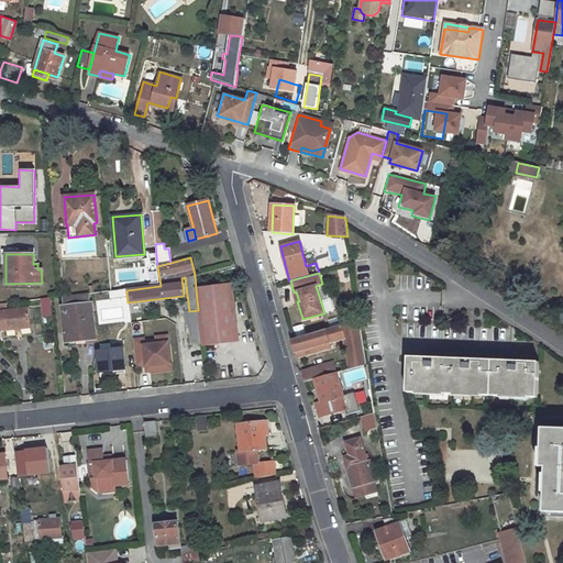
[(231,285),(196,289),(198,310),(200,323),(202,343),(202,344),(239,341),(231,285)]
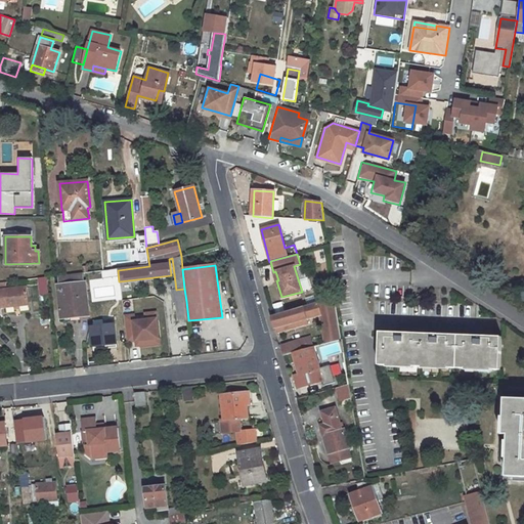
[(83,272),(57,275),(58,285),(84,282),(83,272)]
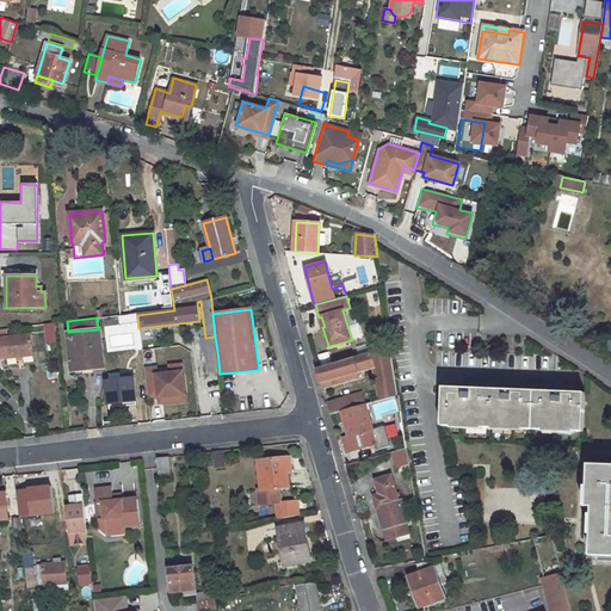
[(54,322),(45,323),(47,343),(56,341),(54,322)]
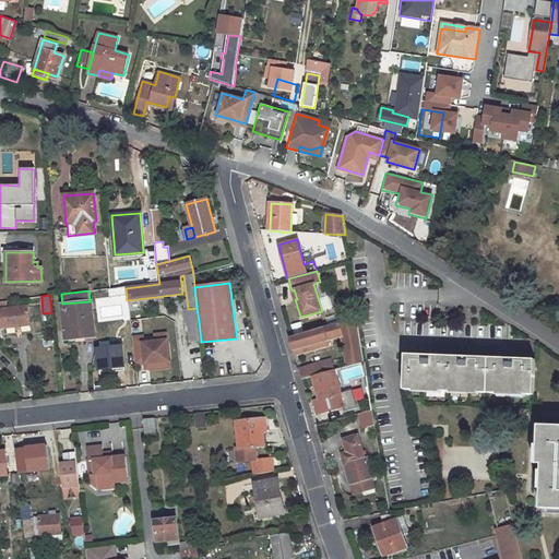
[(319,299),(323,311),(331,309),(326,297),(319,299)]
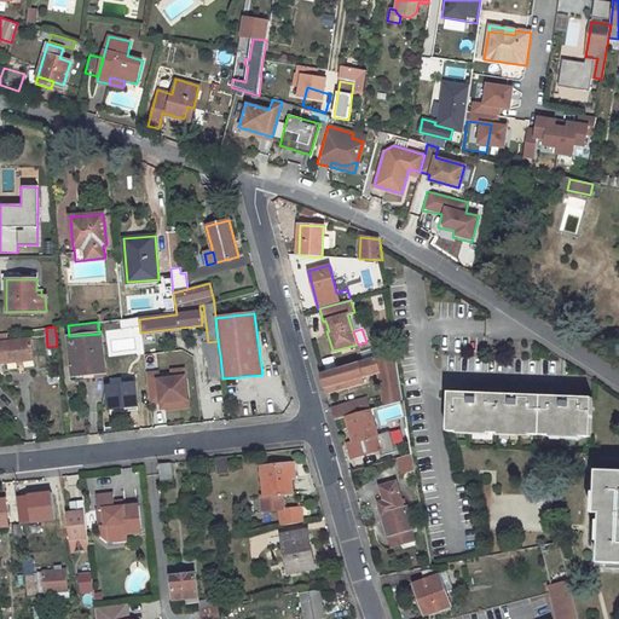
[(86,371),(86,368),(93,368),(93,371),(94,374),(104,372),(99,334),(69,336),(68,337),(71,372),(86,371)]
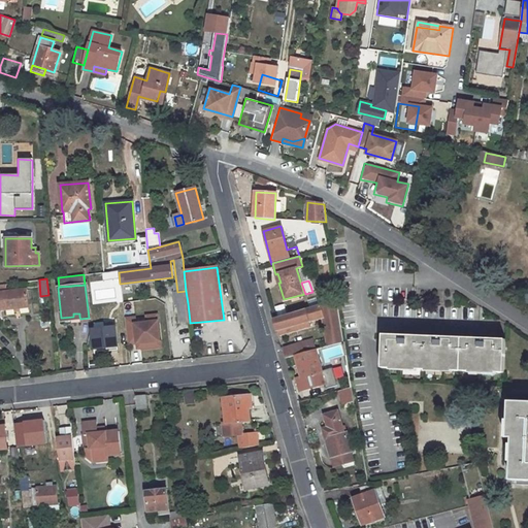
[(27,290),(0,292),(0,307),(0,309),(28,306),(27,290)]
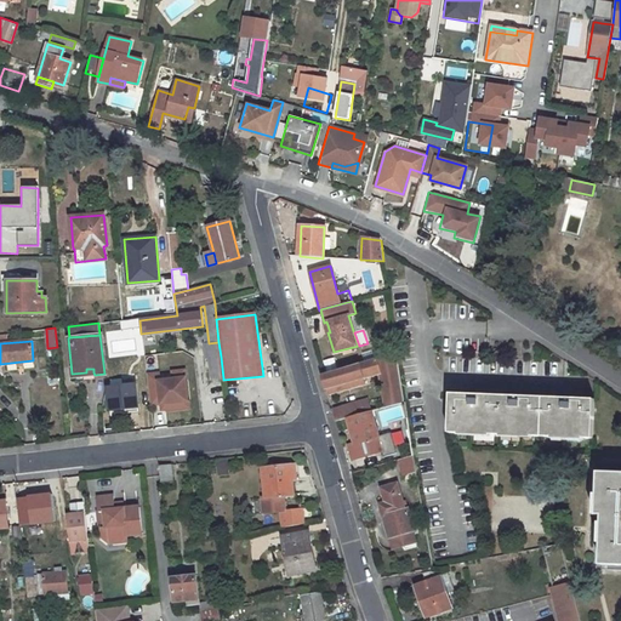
[(209,343),(205,343),(206,359),(209,359),(221,357),(218,342),(209,343)]
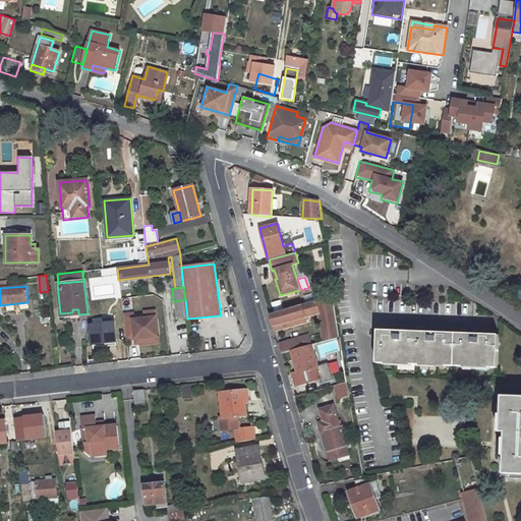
[(333,298),(317,301),(321,312),(320,313),(325,342),(338,338),(333,298)]
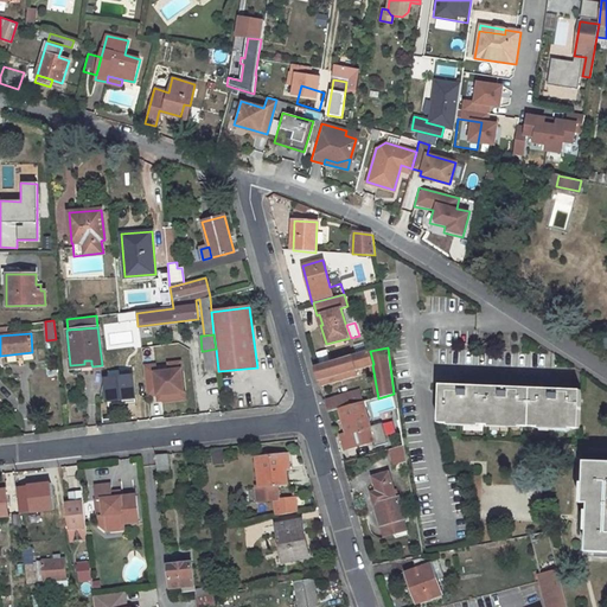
[(204,351),(206,371),(218,370),(216,349),(204,351)]
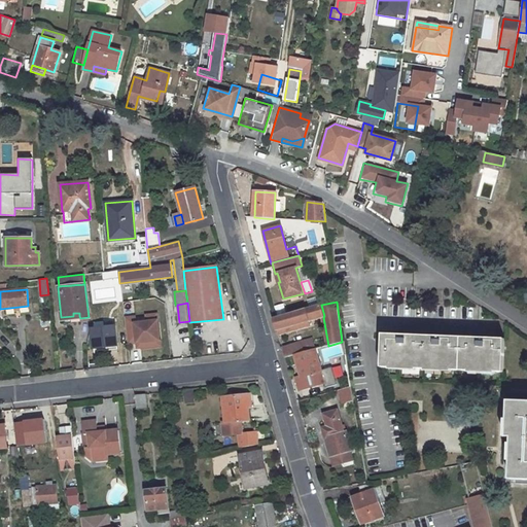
[(321,305),(273,319),(276,330),(286,327),(323,317),(324,316),(321,305)]
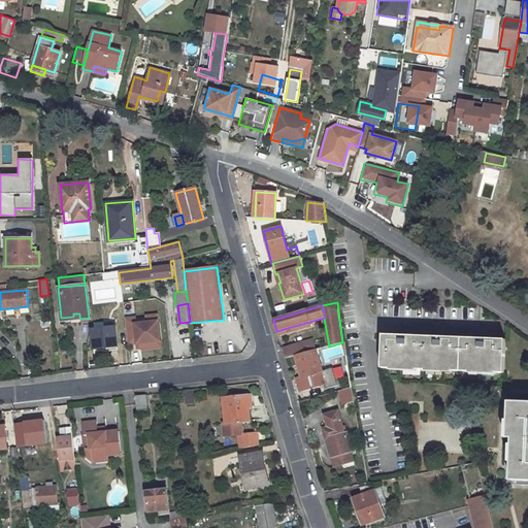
[(134,318),(124,319),(127,344),(136,343),(159,340),(156,316),(145,317),(146,323),(134,324),(134,318)]
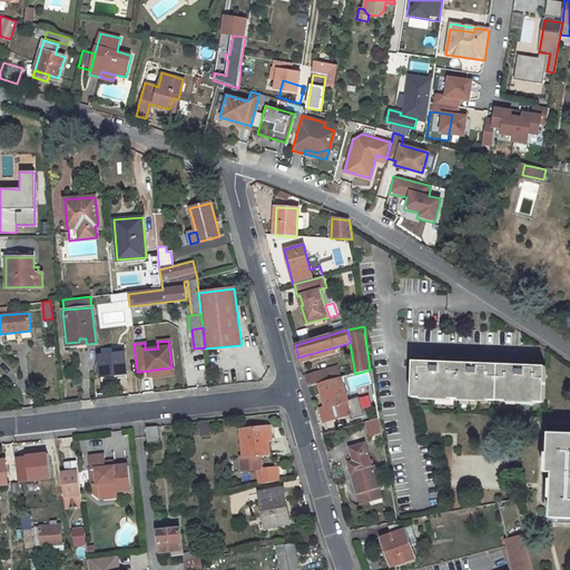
[(110,349),(101,351),(102,355),(99,355),(101,376),(126,373),(123,353),(111,355),(110,349)]
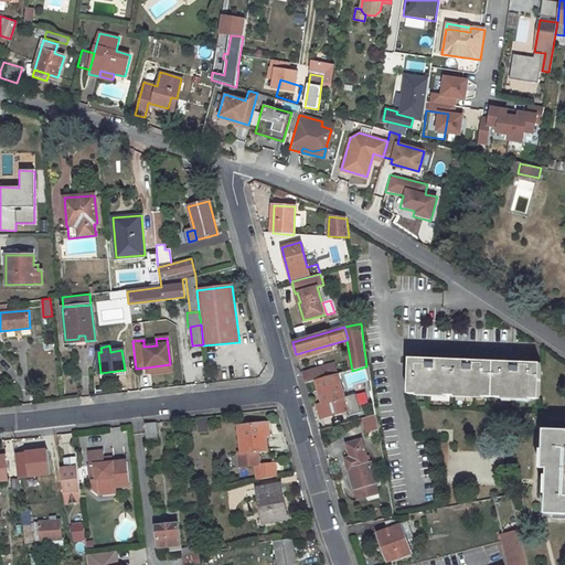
[(447,392),(447,395),(456,395),(456,392),(484,394),(484,396),(502,397),(502,394),(531,395),(531,398),(540,398),(541,363),(513,362),(514,366),(503,366),(503,362),(486,361),(486,365),(476,365),(476,361),(429,359),(429,363),(420,363),(420,359),(411,358),(409,393),(417,394),(417,391),(447,392)]
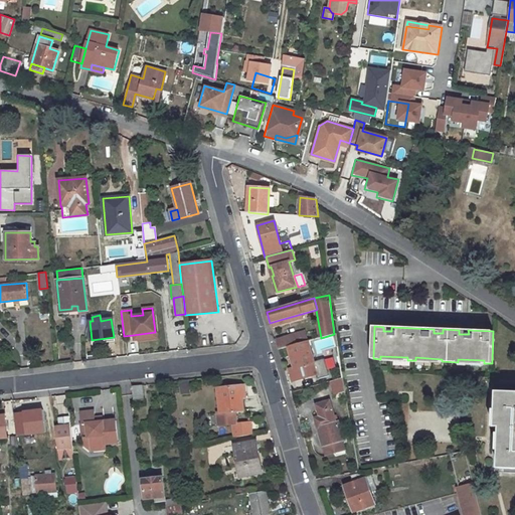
[(297,344),(308,341),(319,338),(318,335),(307,338),(305,332),(295,335),(297,344)]
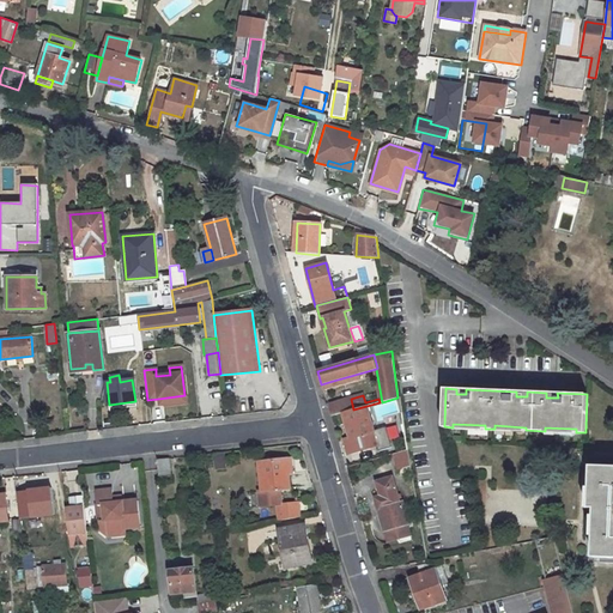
[(366,406),(353,410),(351,399),(328,405),(331,417),(344,413),(351,438),(374,432),(366,406)]
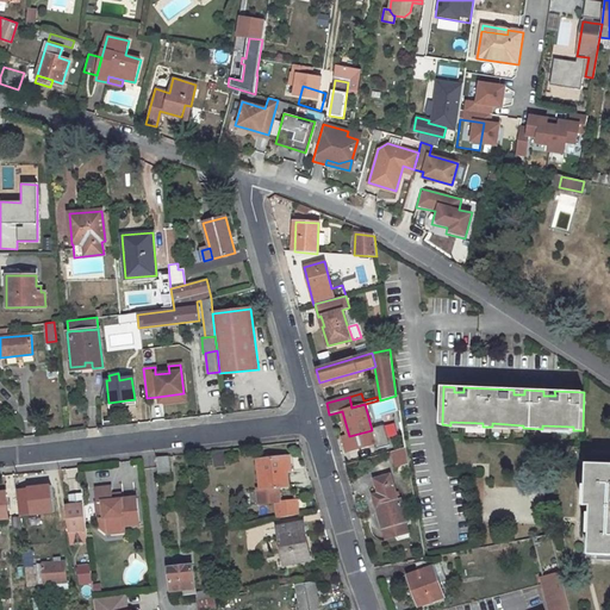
[(396,424),(384,428),(386,437),(403,433),(402,423),(396,424)]
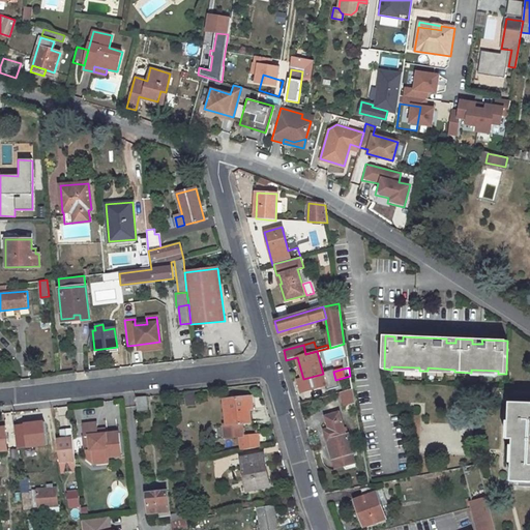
[(352,389),(341,392),(344,406),(354,403),(352,389)]
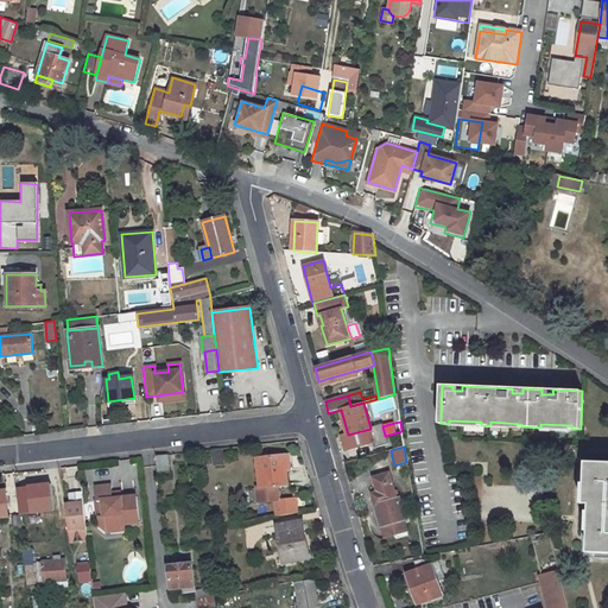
[(221,449),(208,450),(209,466),(222,464),(221,449)]
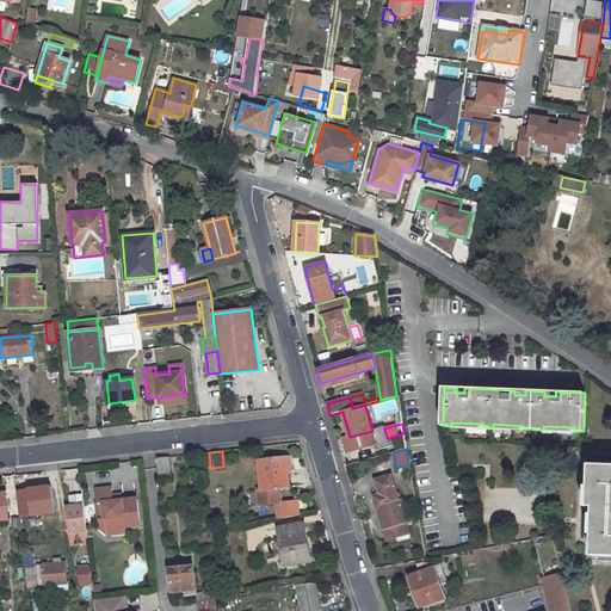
[(161,479),(161,474),(170,474),(168,457),(156,460),(159,480),(161,479)]
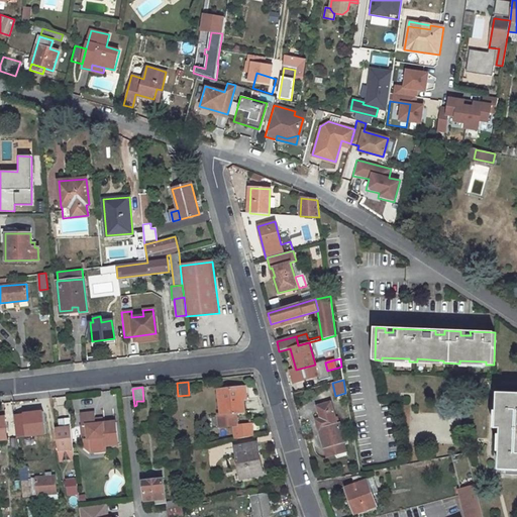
[(239,412),(237,399),(242,399),(246,398),(244,388),(217,391),(220,415),(218,415),(219,427),(237,425),(235,413),(239,412)]
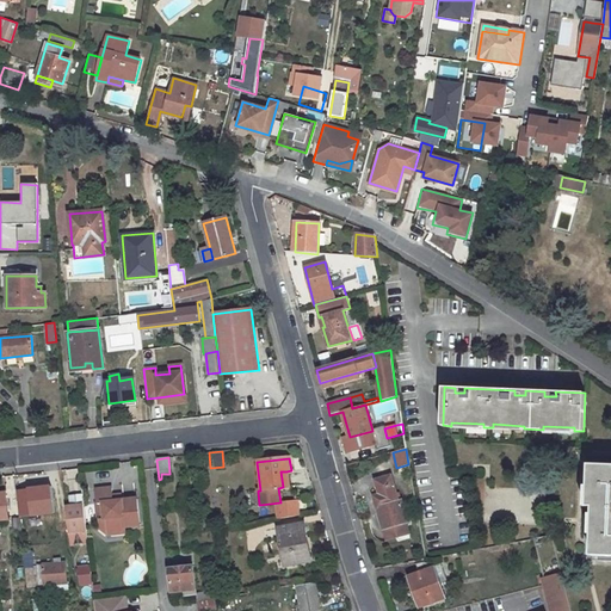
[(588,494),(588,506),(593,507),(593,526),(598,526),(598,535),(592,534),(592,556),(610,556),(610,466),(591,466),(590,486),(593,486),(593,495),(588,494)]
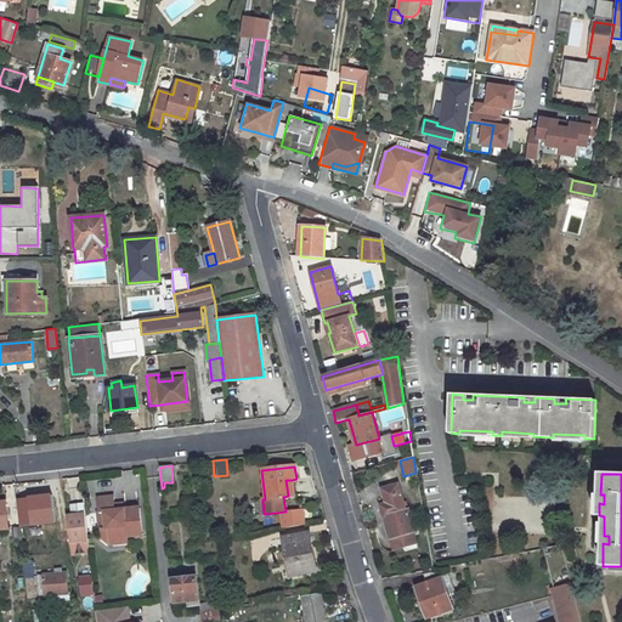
[(385,503),(379,504),(389,538),(393,550),(418,543),(414,531),(416,531),(408,508),(405,509),(399,485),(382,490),(385,503)]
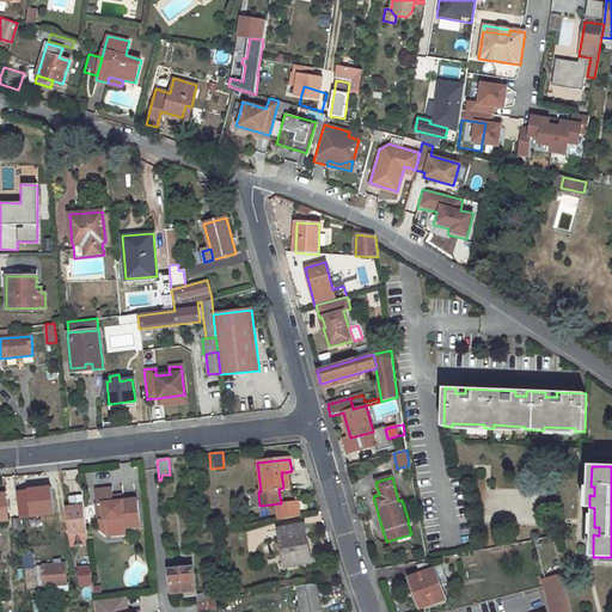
[(140,526),(136,500),(122,502),(112,502),(112,497),(111,489),(96,491),(97,506),(103,505),(105,520),(99,521),(99,530),(108,536),(126,533),(124,528),(140,526)]
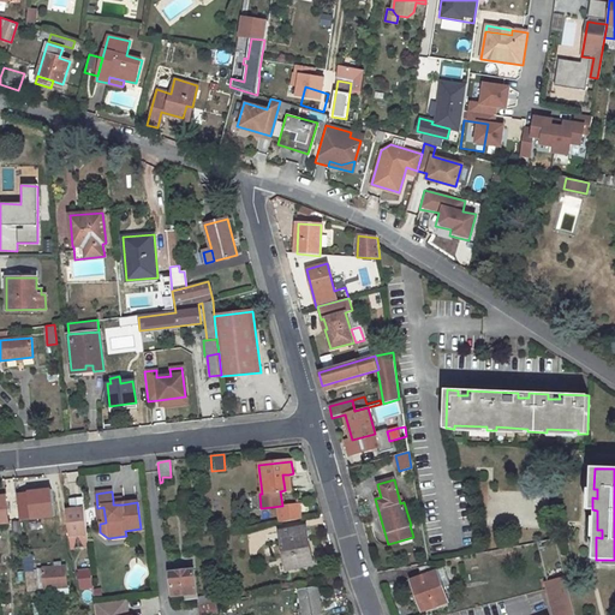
[(82,508),(81,499),(71,500),(72,509),(82,508)]
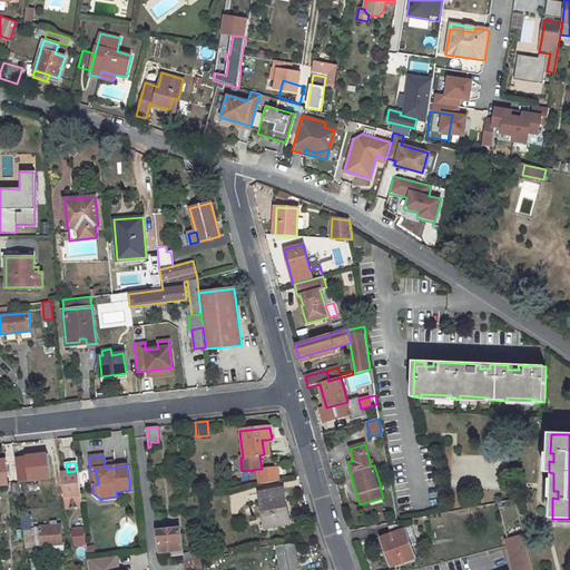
[(81,507),(77,471),(76,471),(67,472),(61,473),(65,508),(81,507)]
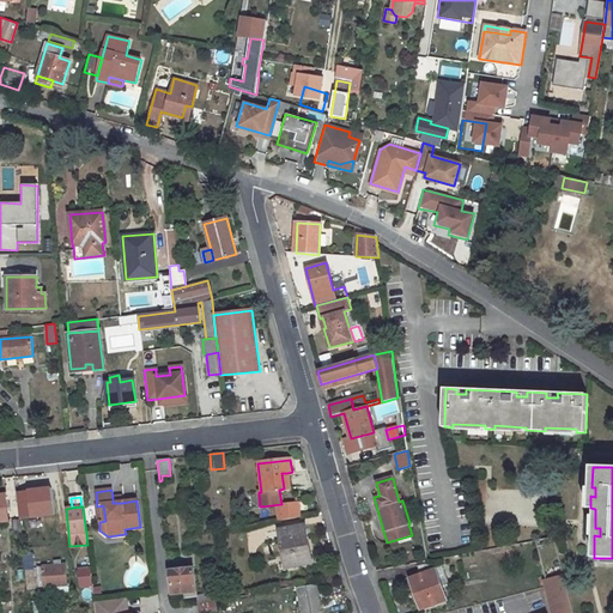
[(308,564),(304,544),(308,542),(304,526),(279,530),(286,568),(308,564)]
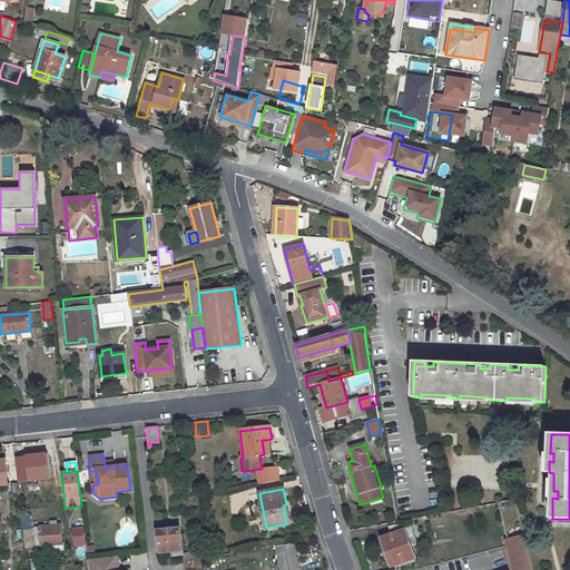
[(514,500),(498,503),(509,546),(526,541),(514,500)]
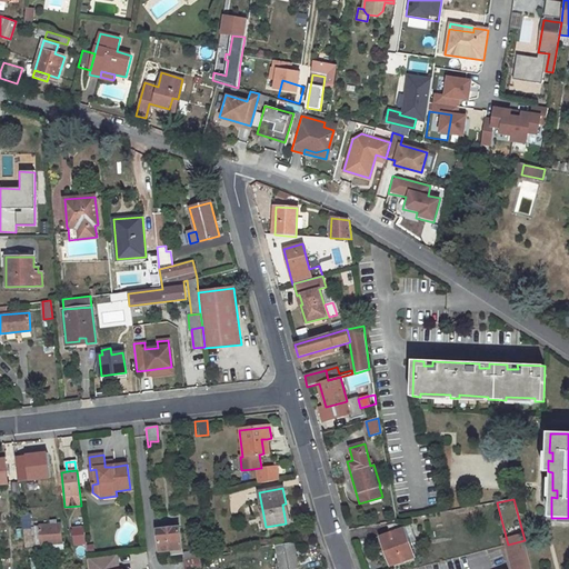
[(29,512),(21,513),(22,528),(31,528),(29,512)]
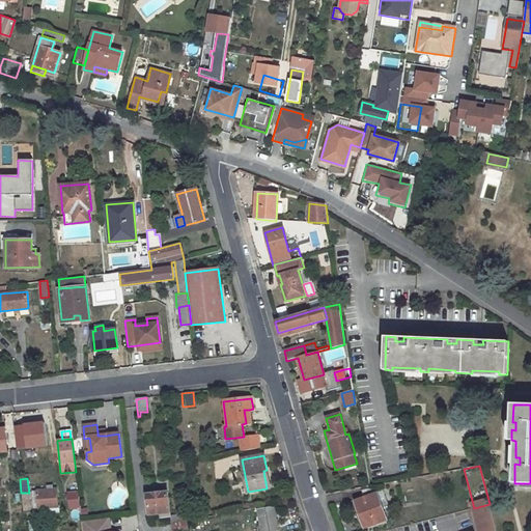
[(76,482),(67,483),(68,492),(77,491),(76,482)]
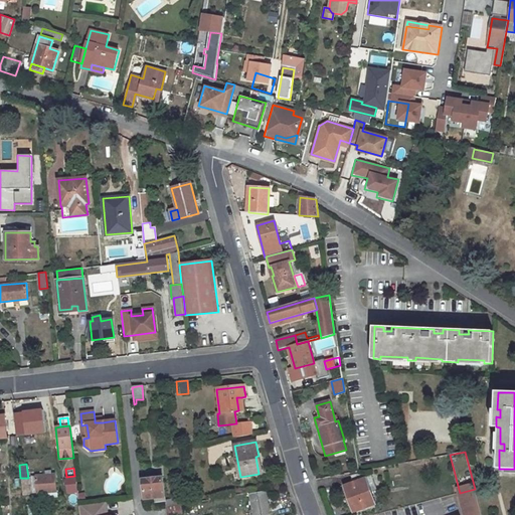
[(55,475),(36,477),(36,479),(34,479),(35,488),(38,487),(38,491),(47,490),(48,495),(57,494),(55,475)]
